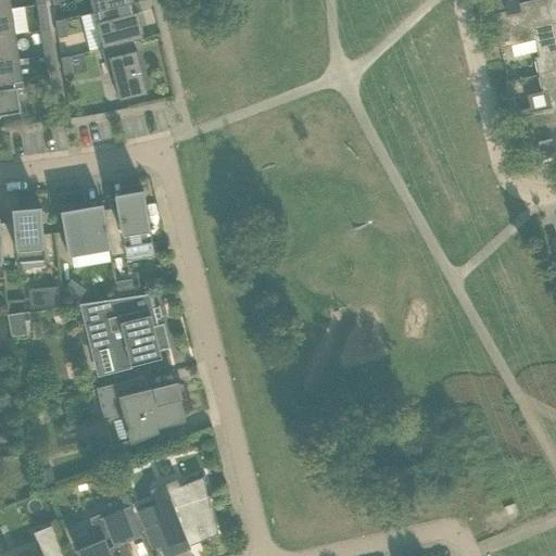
[(10,0),(0,0),(0,10),(11,8),(10,0)]
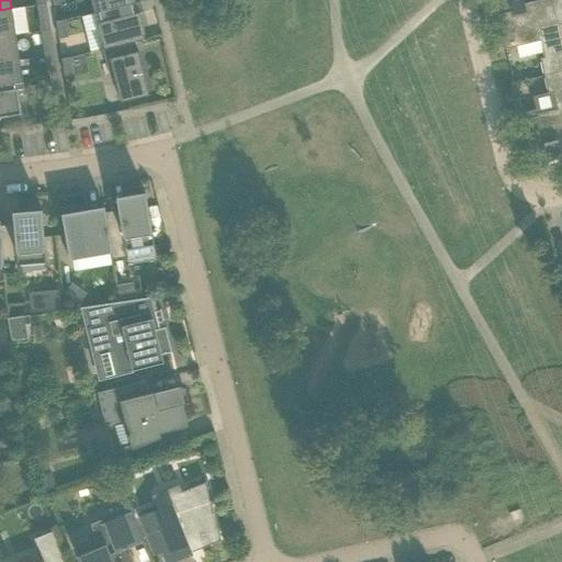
[(90,0),(92,8),(93,8),(94,12),(90,13),(90,14),(99,12),(131,3),(131,4),(139,2),(139,1),(138,1),(136,1),(135,0),(90,0)]
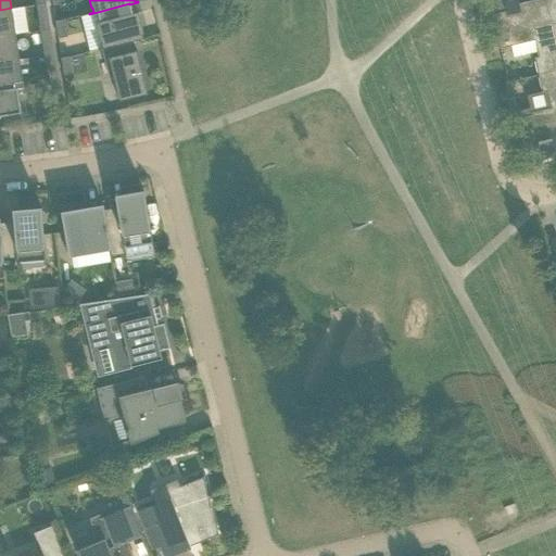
[(506,11),(492,14),(500,48),(534,40),(538,57),(534,58),(538,75),(555,70),(555,43),(545,0),(531,0),(518,3),(517,0),(513,0),(504,2),(506,11)]
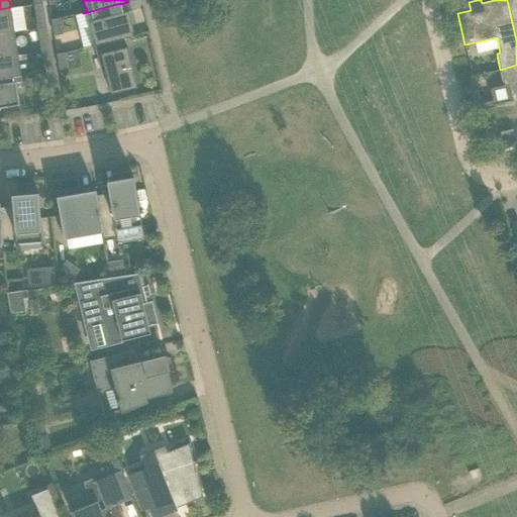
[(516,0),(507,0),(516,40),(516,0)]
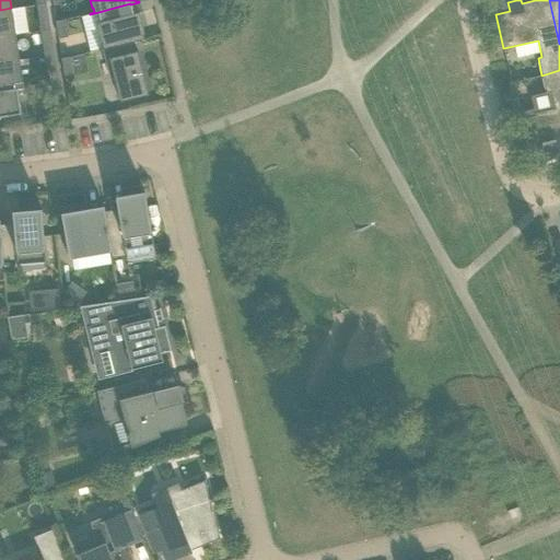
[(38,21),(48,20),(46,3),(36,6),(38,21)]
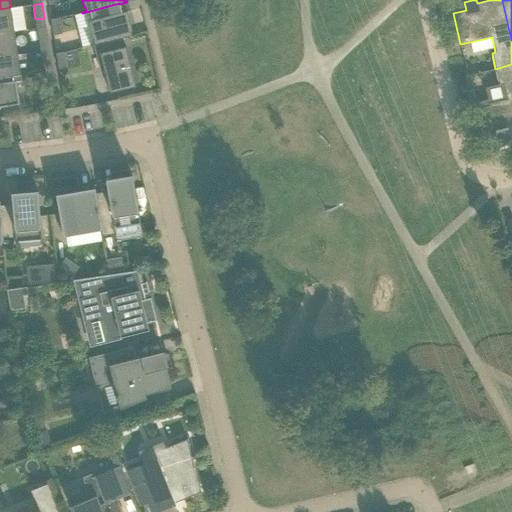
[(92,20),(88,21),(92,40),(93,40),(94,44),(90,45),(90,46),(93,46),(99,44),(120,38),(120,39),(135,35),(135,34),(132,35),(131,32),(133,32),(127,11),(121,13),(119,4),(119,3),(90,11),(92,20)]
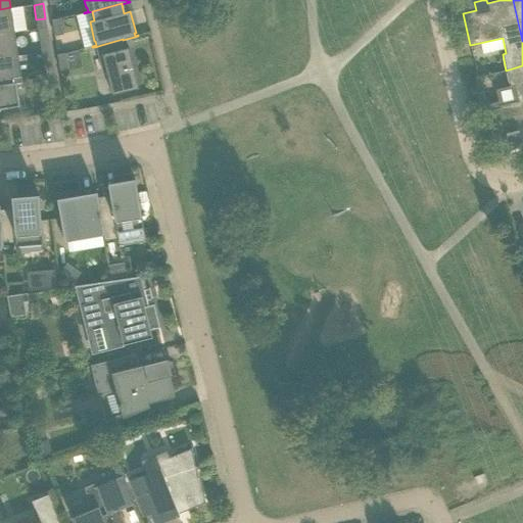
[(10,7),(0,9),(0,34),(14,32),(10,7)]
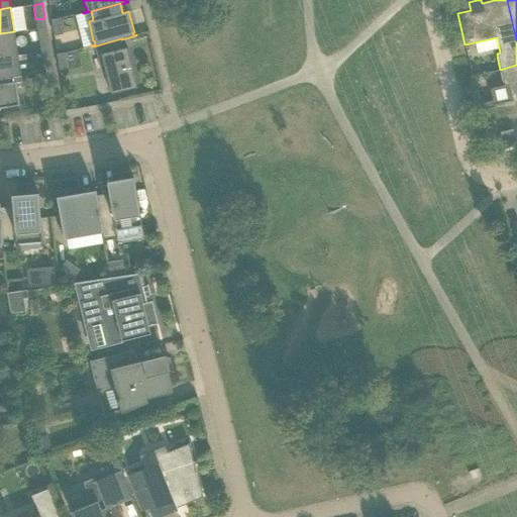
[(52,19),(54,35),(63,34),(61,18),(52,19)]
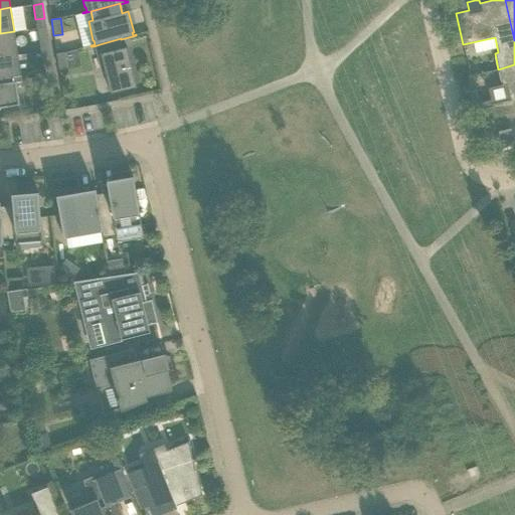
[(39,43),(48,41),(46,27),(37,28),(39,43)]
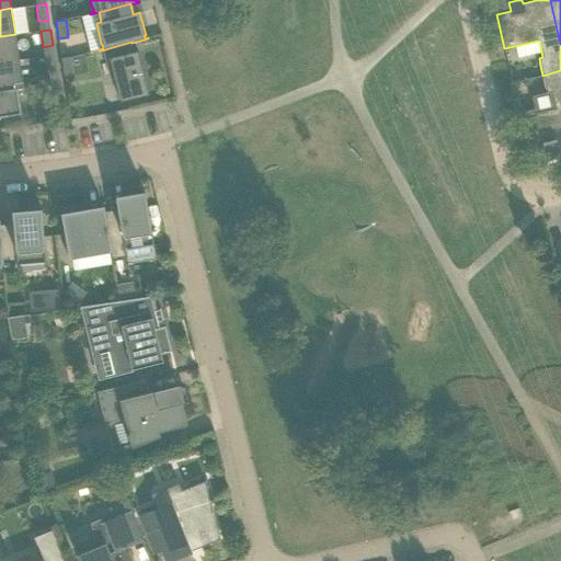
[(0,63),(19,60),(15,34),(0,36),(0,63)]
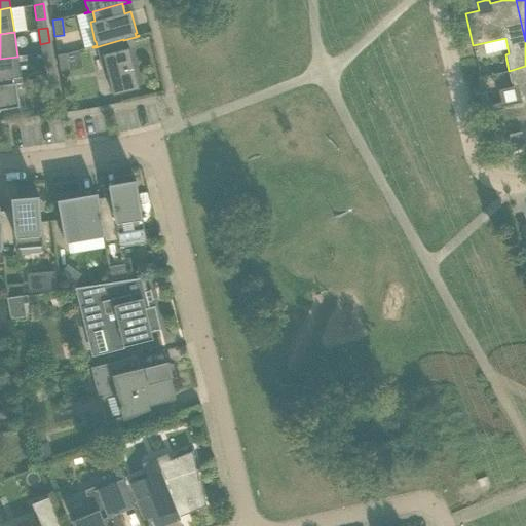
[(123,39),(102,45),(104,54),(103,54),(107,74),(113,96),(140,89),(129,48),(125,49),(123,40),(123,39)]
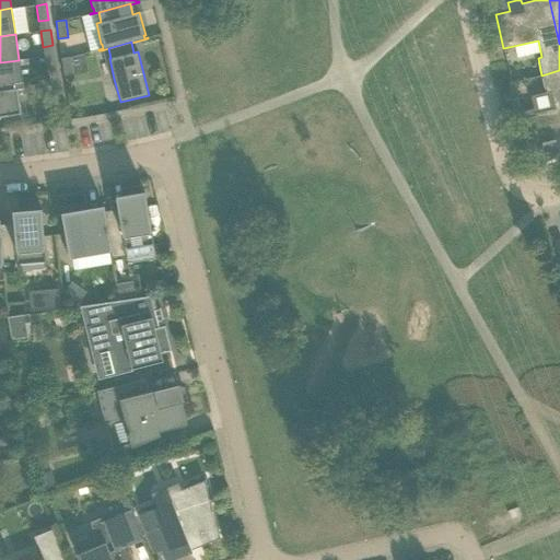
[(47,72),(56,71),(54,56),(45,57),(47,72)]
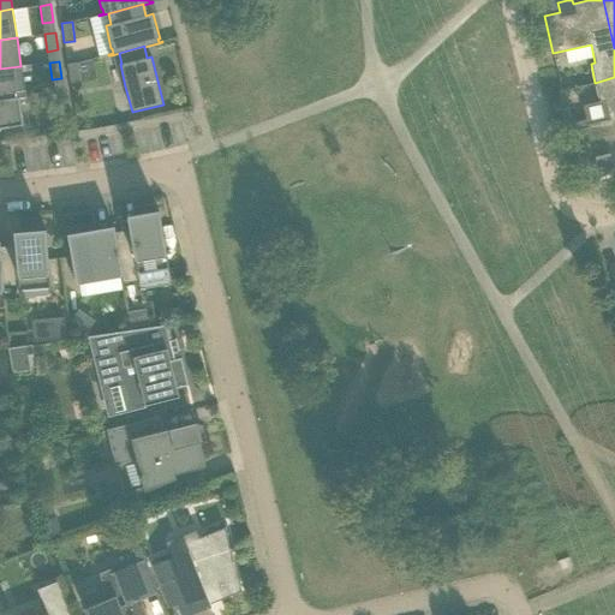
[(67,64),(70,83),(81,82),(78,63),(67,64)]
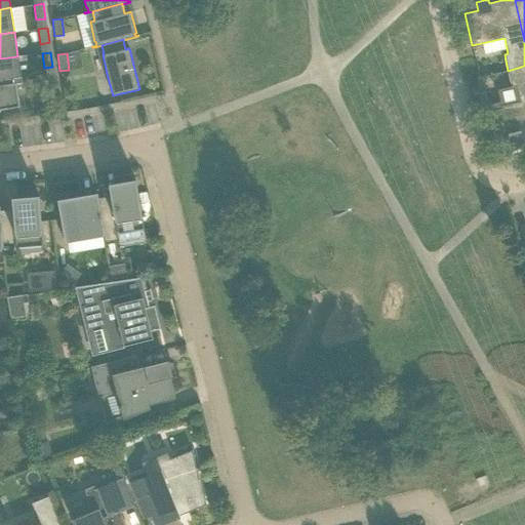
[(17,56),(0,58),(0,84),(22,81),(17,56)]
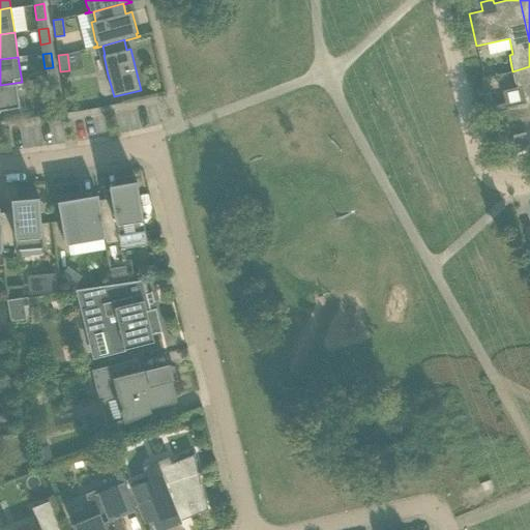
[(529,66),(512,71),(517,88),(521,87),(525,102),(506,107),(506,110),(493,113),(499,143),(513,139),(516,147),(529,144),(529,140),(529,139),(529,66)]
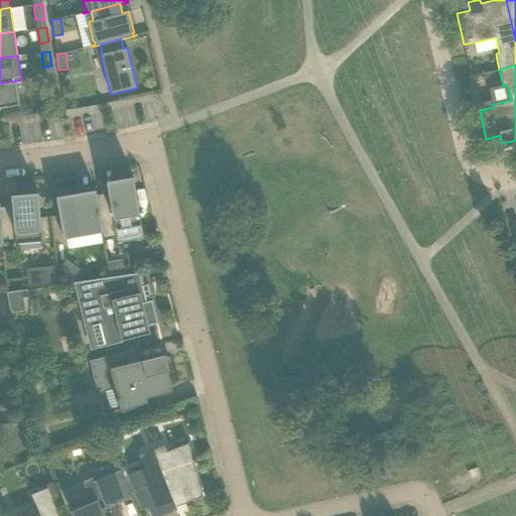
[(55,90),(53,75),(44,77),(47,92),(55,90)]
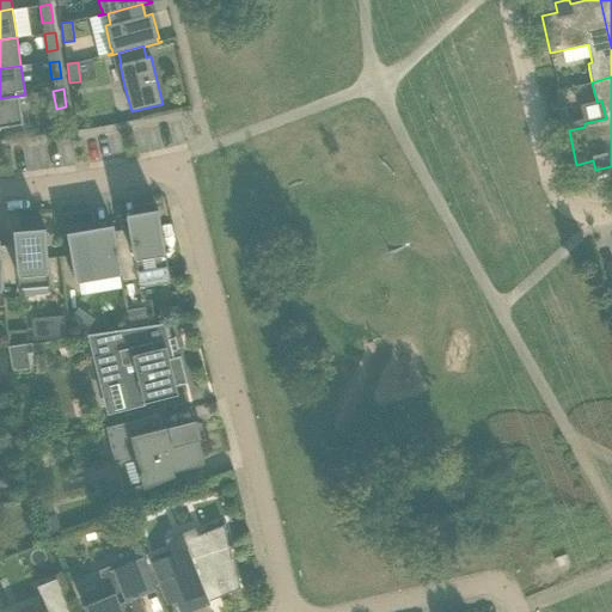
[(25,95),(0,98),(0,128),(23,126),(18,97),(25,96),(25,95)]
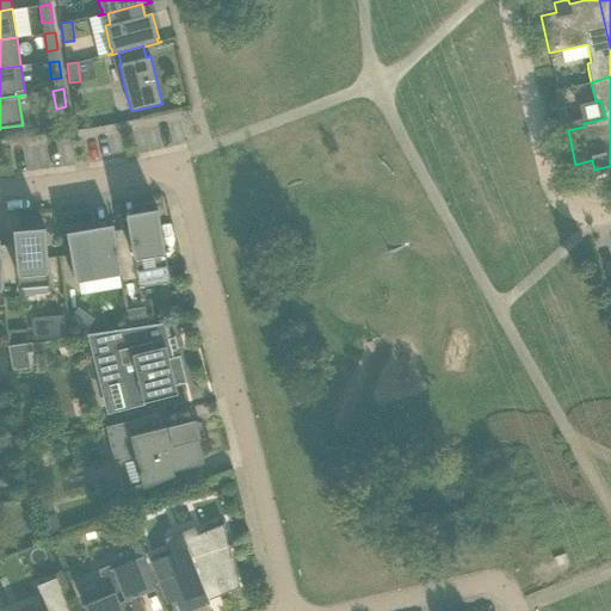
[(115,230),(112,230),(121,273),(122,282),(130,281),(137,279),(139,287),(170,281),(158,209),(134,214),(127,215),(129,228),(115,230)]
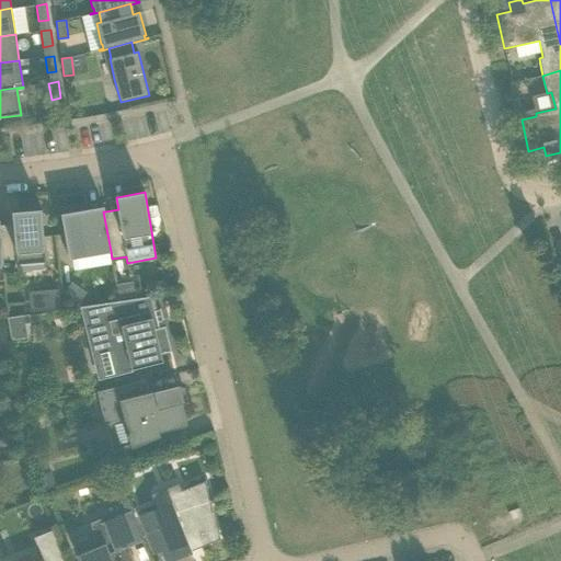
[(81,210),(59,215),(61,215),(69,258),(71,258),(109,251),(111,251),(103,212),(103,207),(82,210),(82,208),(81,208),(81,210)]
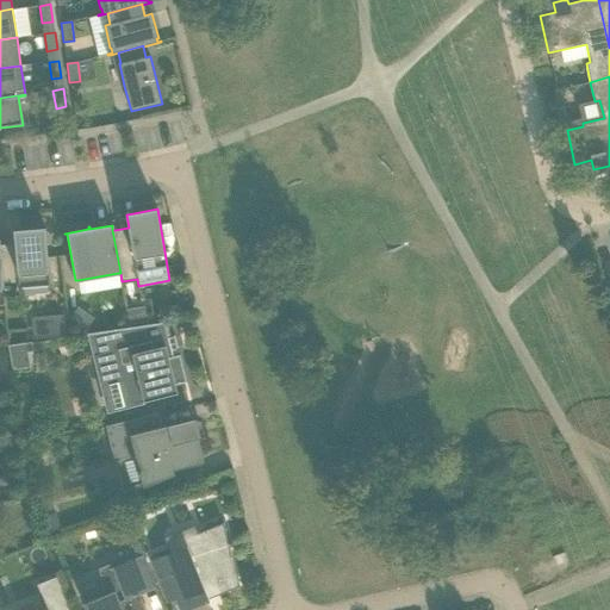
[(0,246),(0,244),(0,256),(2,287),(4,287),(4,284),(18,282),(18,288),(50,286),(45,228),(13,230),(14,244),(0,246)]
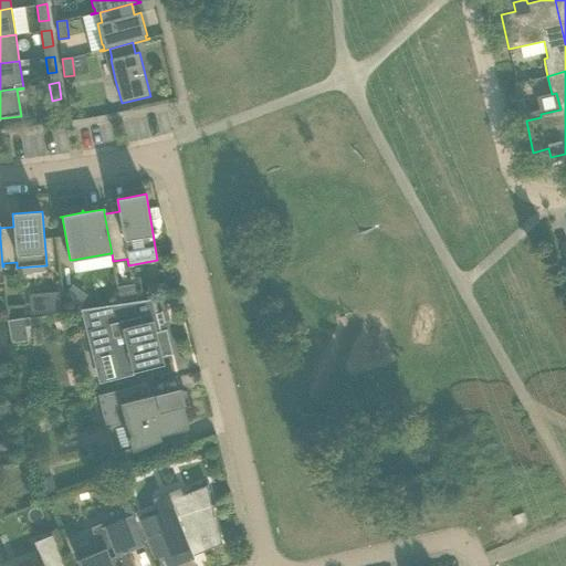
[(122,264),(114,265),(116,281),(126,280),(124,264),(122,264)]
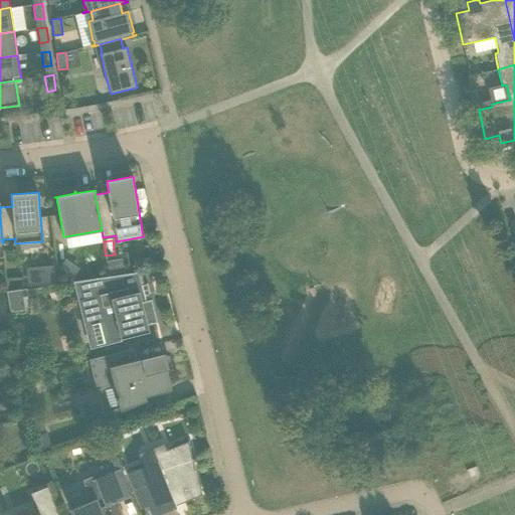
[(65,259),(58,269),(72,279),(79,269),(65,259)]
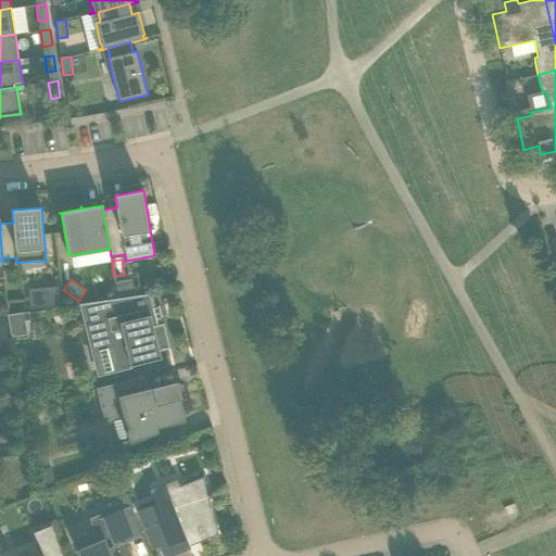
[(131,279),(116,282),(118,297),(134,293),(131,279)]
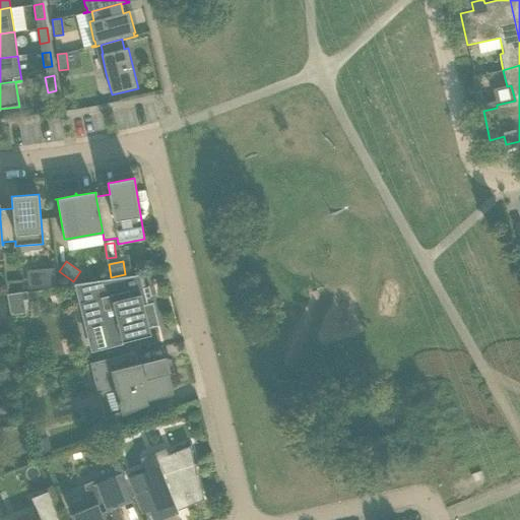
[(54,268),(26,270),(27,288),(56,286),(54,268)]
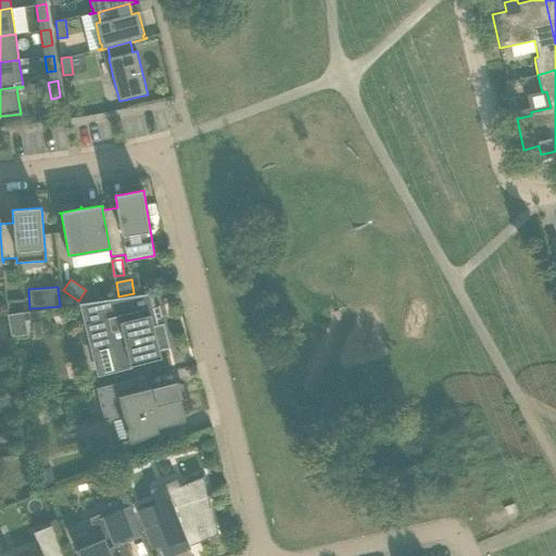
[(150,294),(150,293),(79,304),(79,305),(85,305),(90,323),(87,324),(91,343),(104,340),(112,371),(162,358),(160,351),(171,349),(164,324),(153,326),(149,310),(153,308),(153,307),(131,313),(128,298),(150,294)]
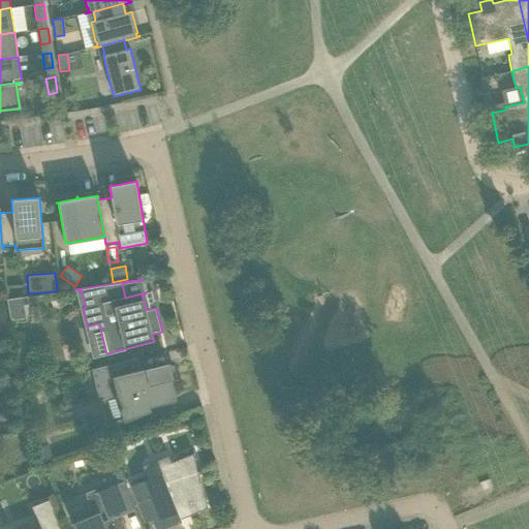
[(29,305),(27,297),(6,300),(10,321),(26,318),(24,306),(29,305)]
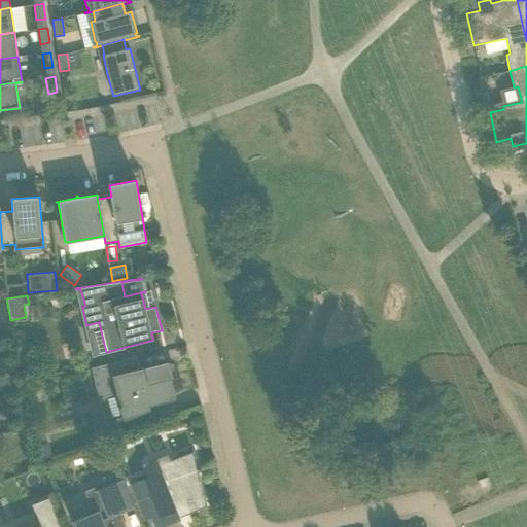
[(140,371),(137,356),(92,367),(99,398),(118,393),(121,406),(118,407),(120,412),(123,411),(125,419),(149,409),(148,406),(175,398),(170,378),(172,378),(168,363),(140,371)]
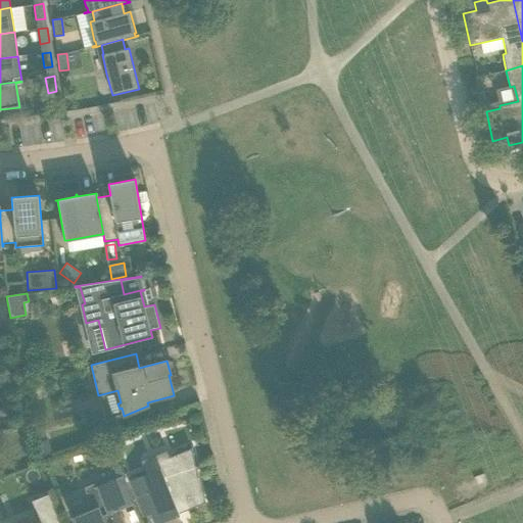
[(128,431),(116,435),(120,443),(131,438),(128,431)]
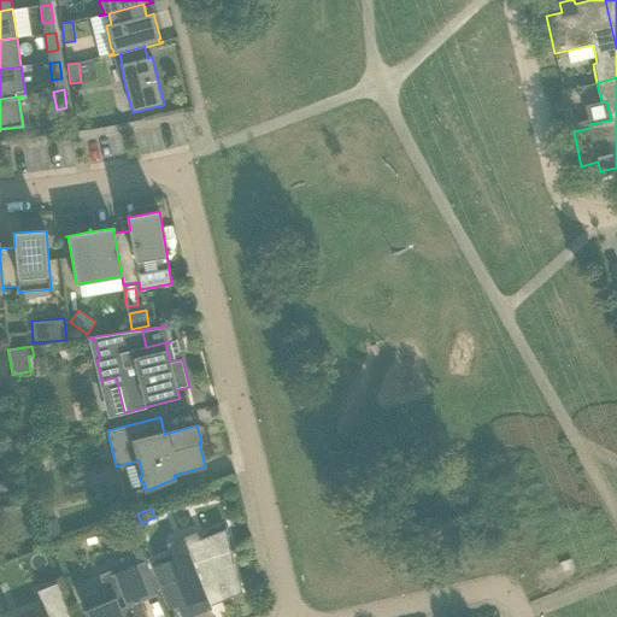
[(57,518),(42,522),(46,538),(60,535),(57,518)]
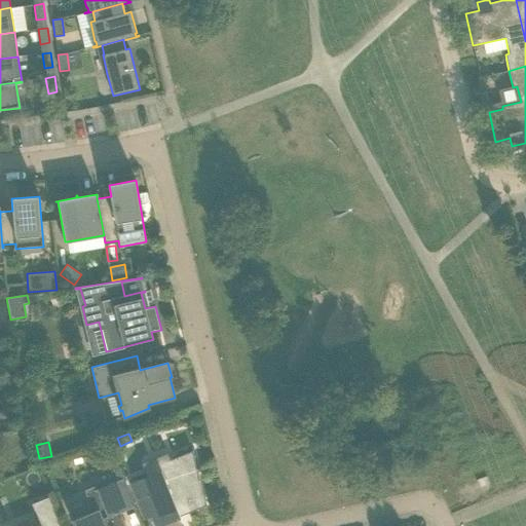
[(203,504),(192,451),(170,459),(172,462),(157,468),(159,473),(130,484),(145,518),(152,516),(156,525),(158,525),(179,518),(178,517),(177,517),(176,515),(203,504)]
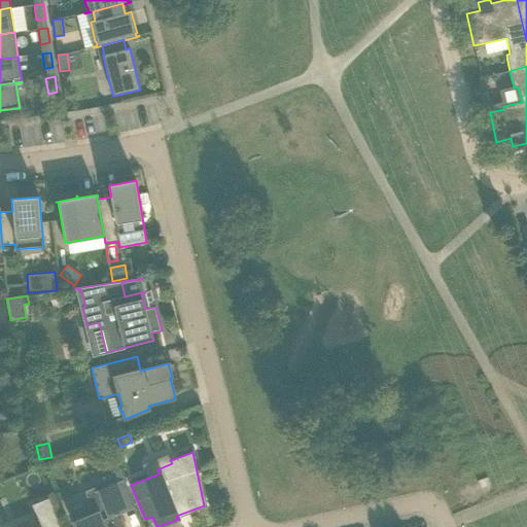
[(91,514),(74,520),(72,521),(74,526),(126,526),(120,514),(136,507),(124,479),(98,489),(97,486),(84,491),(84,492),(85,492),(91,514)]
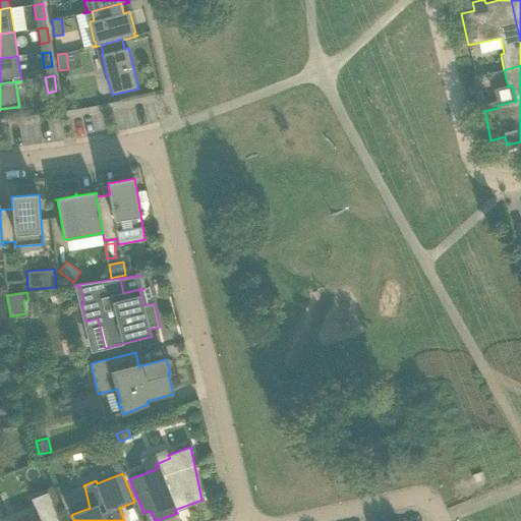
[(60,520),(49,491),(32,499),(40,520),(60,520)]
